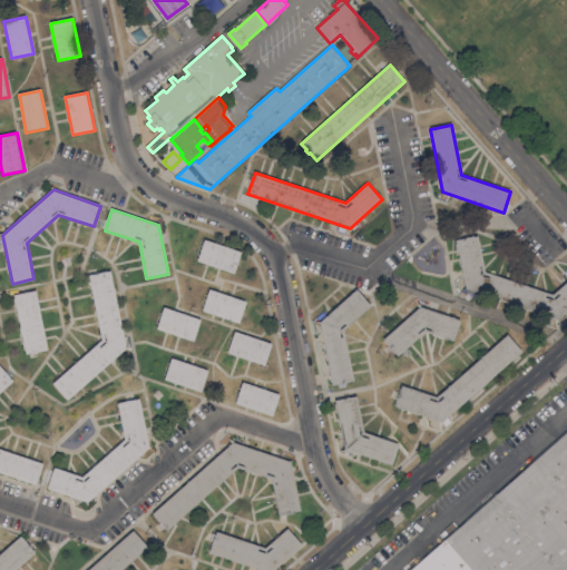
[(456,241),(478,236),(485,272),(553,295),(566,282),(566,311),(557,320),(466,288),(456,241)]
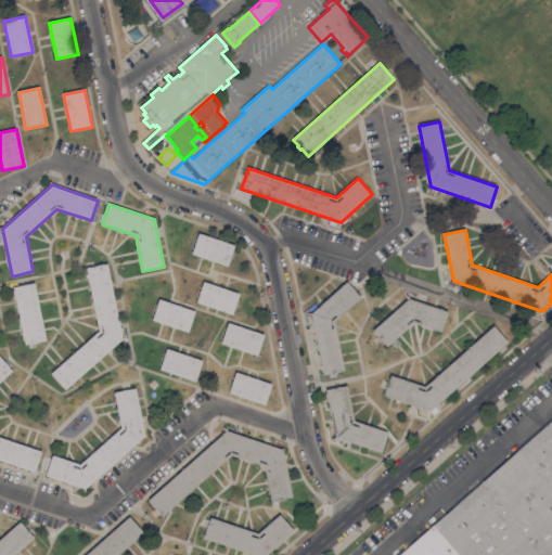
[(234,245),(228,266),(192,254),(199,233),(234,245)]
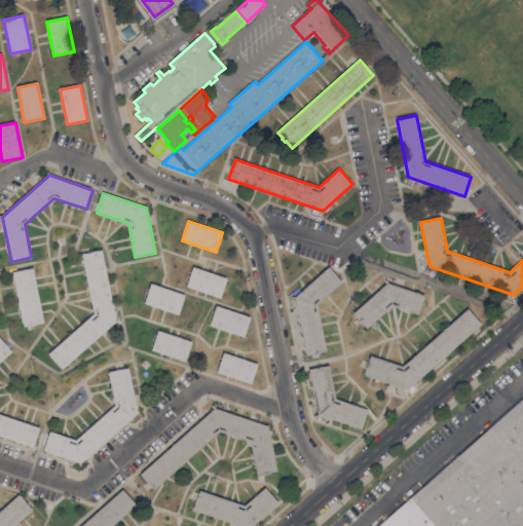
[(63,369),(48,354),(94,313),(82,254),(103,250),(116,321),(63,369)]
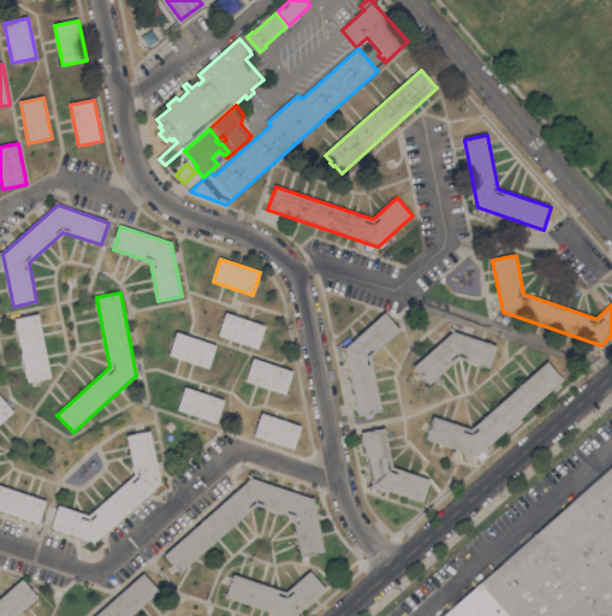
[(266,326),(257,349),(218,336),(226,313),(266,326)]
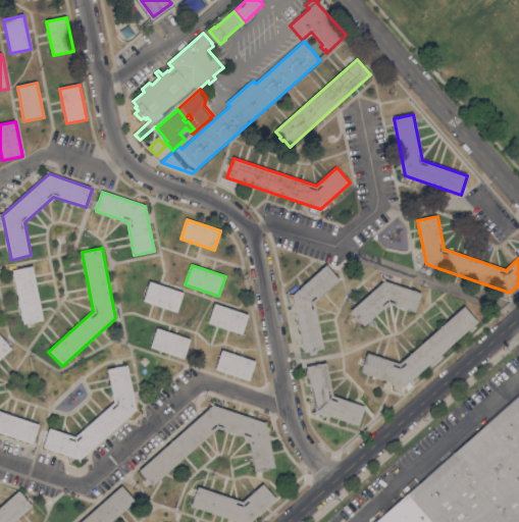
[(323,349),(304,353),(292,295),(326,265),(340,280),(314,303),(323,349)]
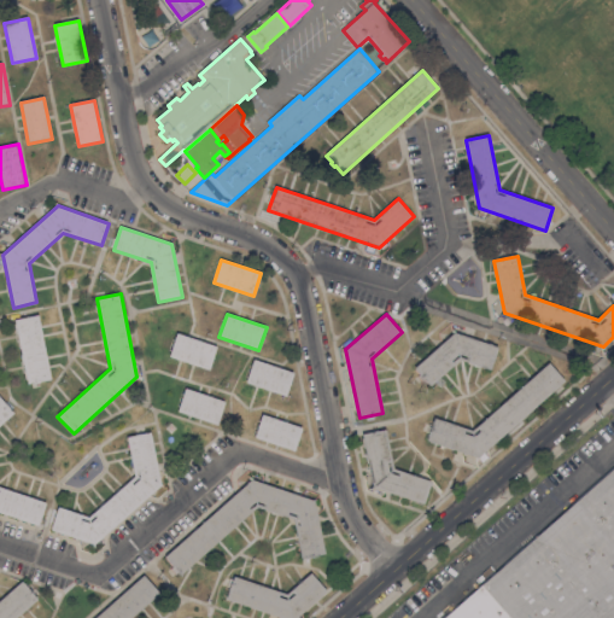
[(16,320),(39,315),(52,379),(28,384),(16,320)]
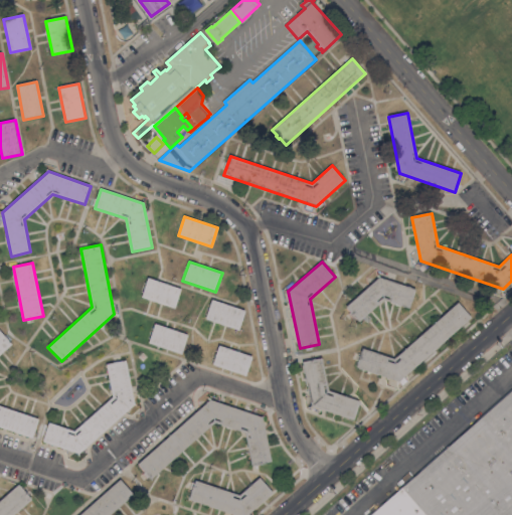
[(181,289),(174,309),(142,297),(148,278),(181,289)]
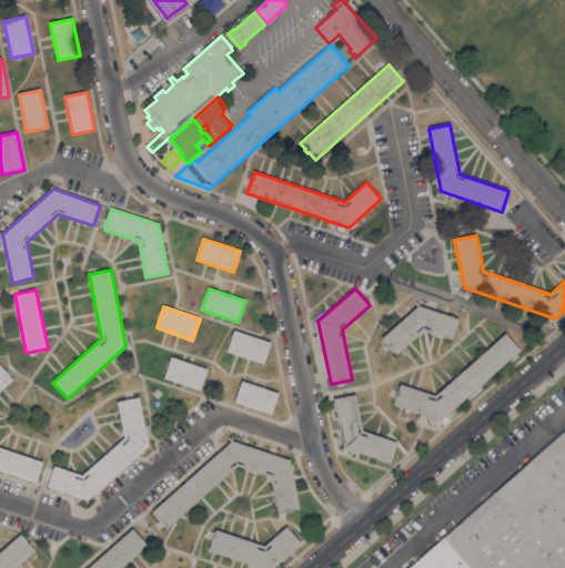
[(396,355),(382,338),(419,306),(458,320),(452,340),(424,331),(396,355)]
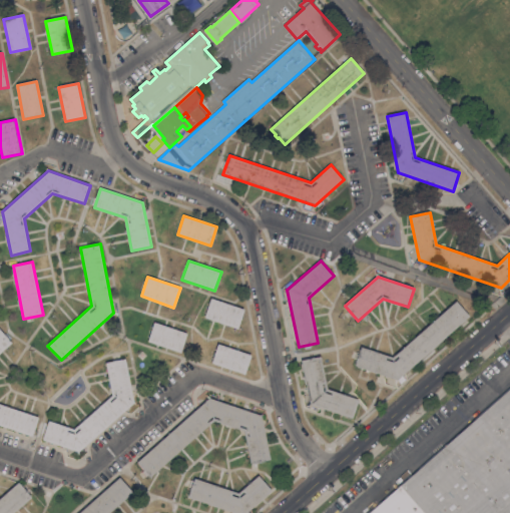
[(244,310),(237,329),(205,318),(211,299),(244,310)]
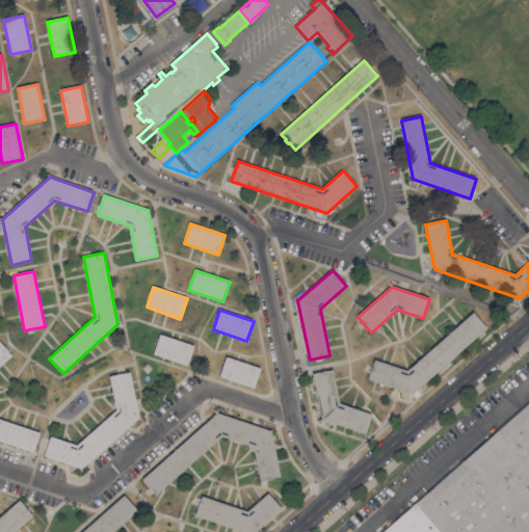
[(368,379),(374,360),(407,371),(473,313),(486,327),(412,394),(368,379)]
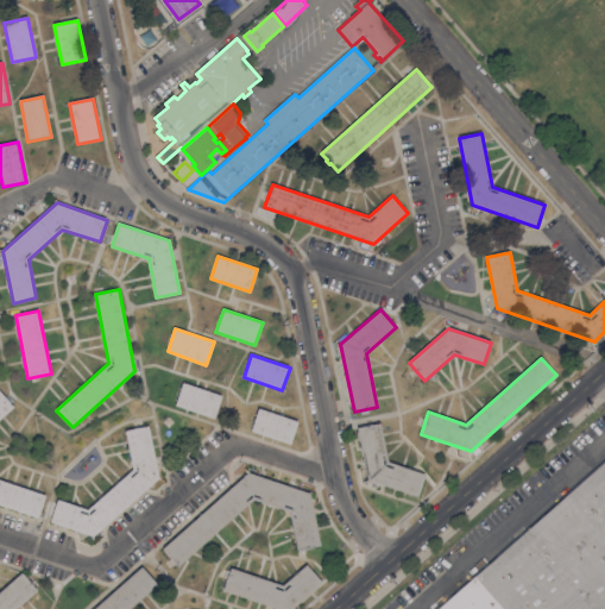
[(176,406),(183,383),(222,396),(215,419),(176,406)]
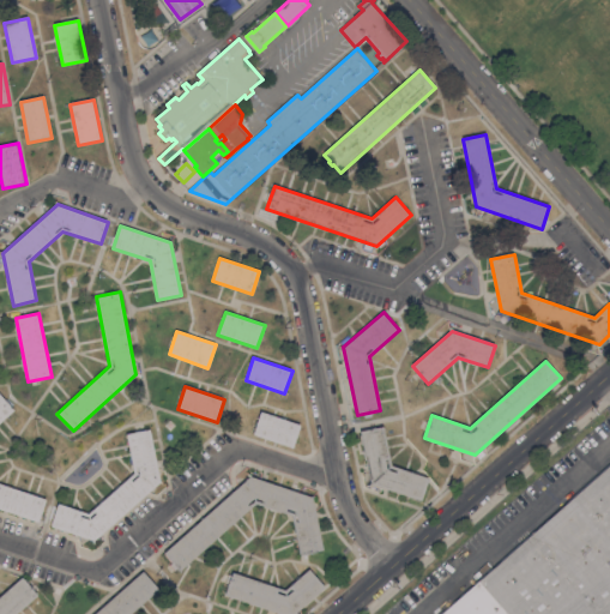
[(0,483),(46,500),(38,522),(0,509),(0,395),(14,410),(0,422),(0,483)]
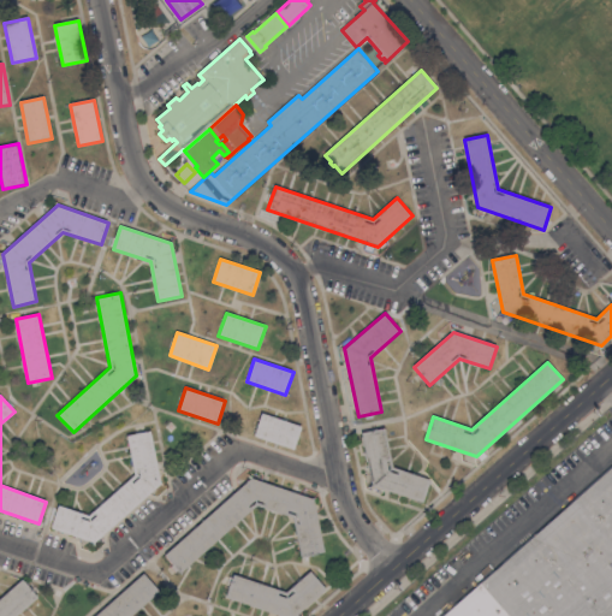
[(255,436),(262,414),(301,427),(293,449),(255,436)]
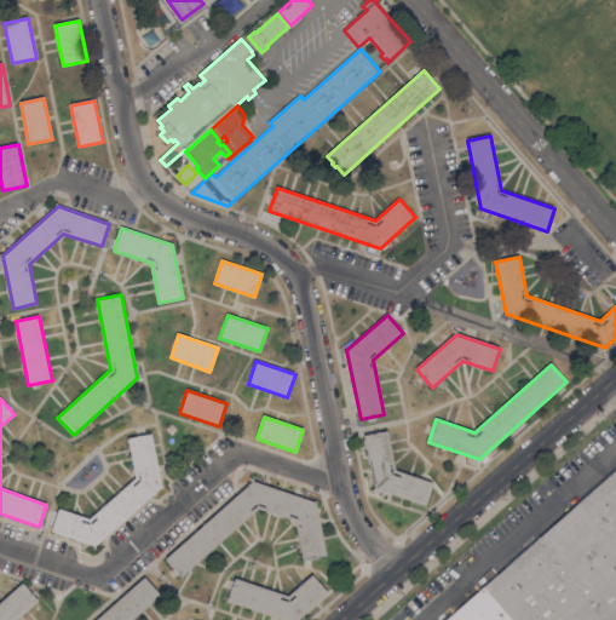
[(363,436),(387,431),(396,470),(433,483),(425,506),(374,489),(363,436)]
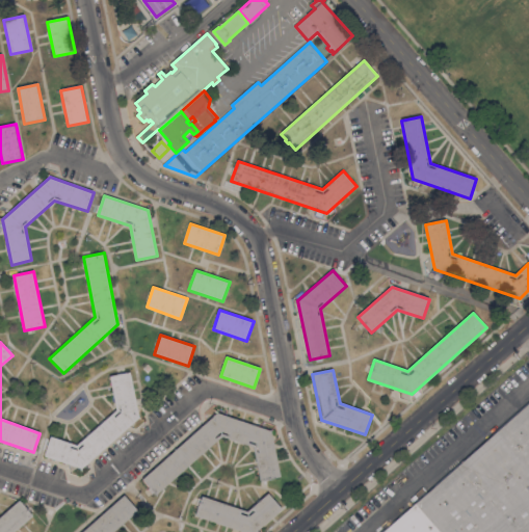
[(44,456),(51,436),(77,445),(116,410),(110,376),(130,372),(139,418),(81,469),(44,456)]
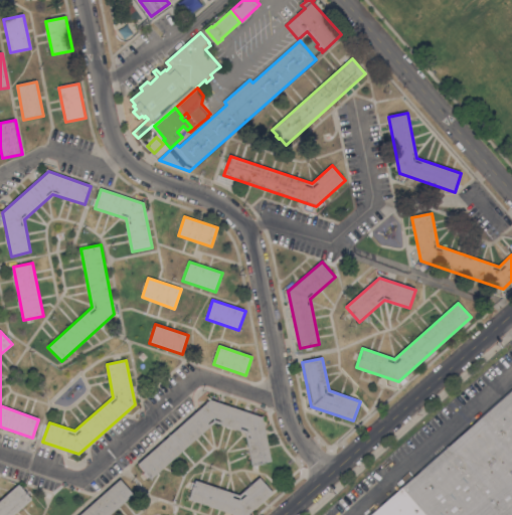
[(370,514),(511,390),(511,514),(370,514)]
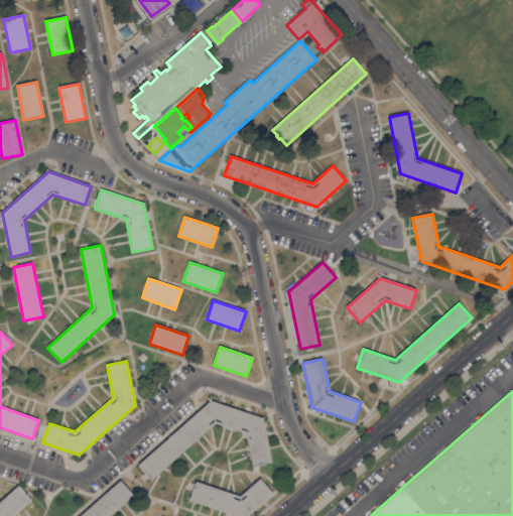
[(151,480),(138,465),(211,400),(263,418),(271,462),(252,466),(246,433),(216,423),(151,480)]
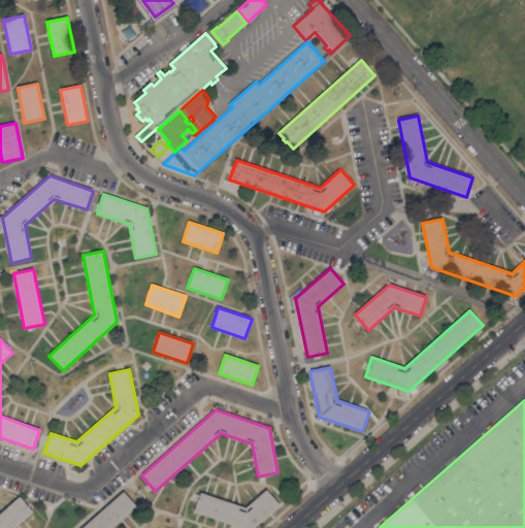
[(240,527),(194,513),(200,493),(245,508),(266,490),(280,505),(254,527),(240,527)]
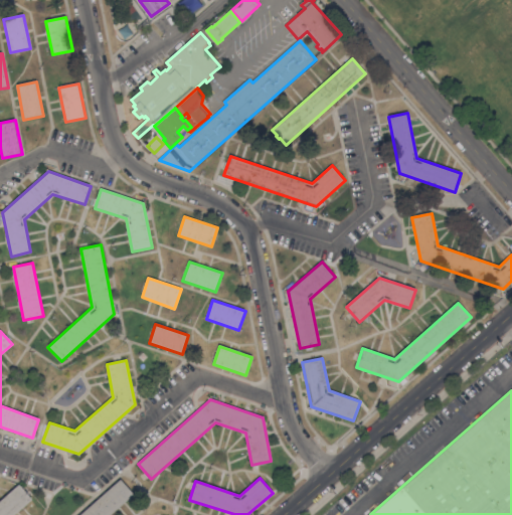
[(110,514),(79,514),(121,479),(134,494),(110,514)]
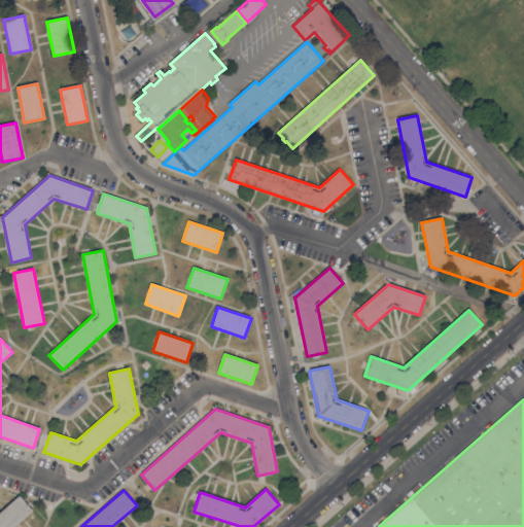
[(0,526),(0,513),(20,496),(33,512),(14,526),(0,526)]
